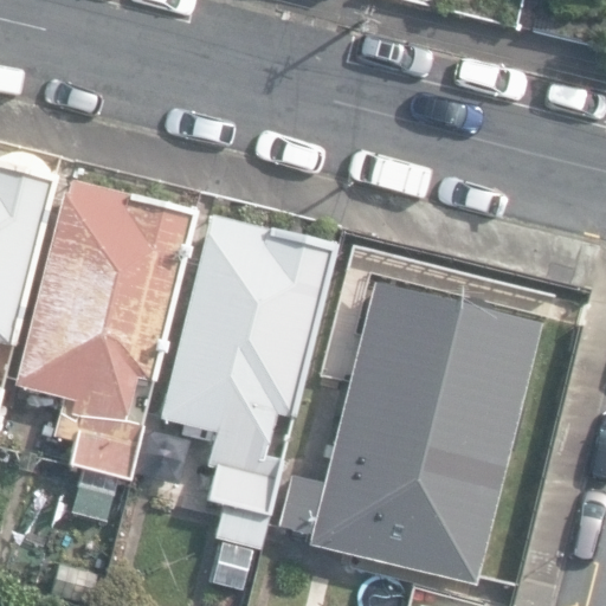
[(0,393),(1,386),(0,386),(0,342),(12,346),(53,180),(43,165),(33,159),(25,155),(10,153),(0,154),(0,393)]
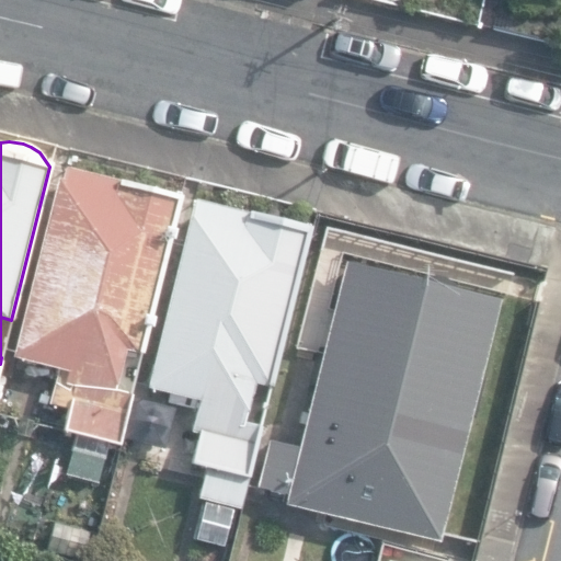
[(65,428),(121,444),(134,393),(116,389),(127,350),(140,353),(181,196),(68,167),(65,182),(60,181),(14,356),(68,370),(67,377),(60,375),(54,403),(71,408),(65,428)]
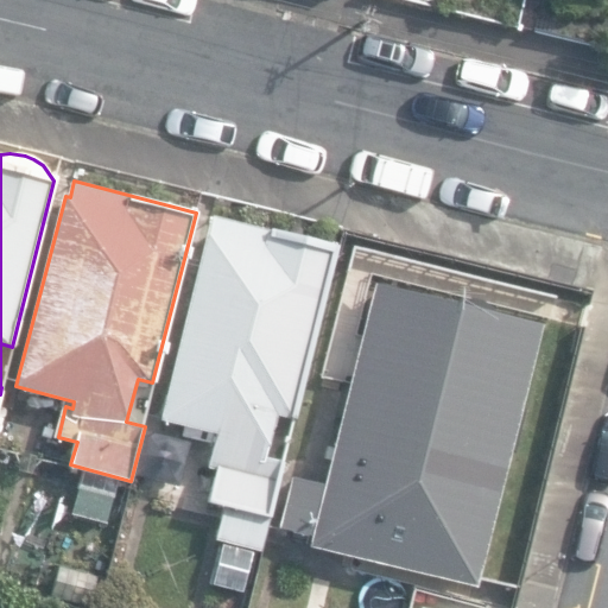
[(210,500),(271,515),(286,462),(266,456),(277,413),(290,417),(335,247),(214,214),(208,235),(207,235),(163,419),(217,434),(209,464),(220,468),(210,500)]
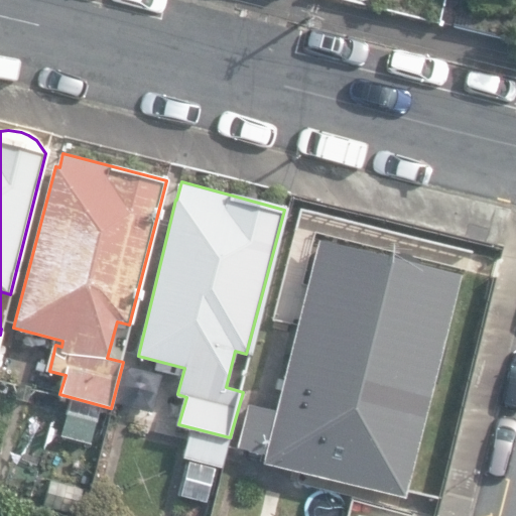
[(436,382),(444,348),(439,347),(456,276),(313,242),(273,411),(245,404),(234,449),(261,457),(259,465),(403,499),(431,380),(436,382)]
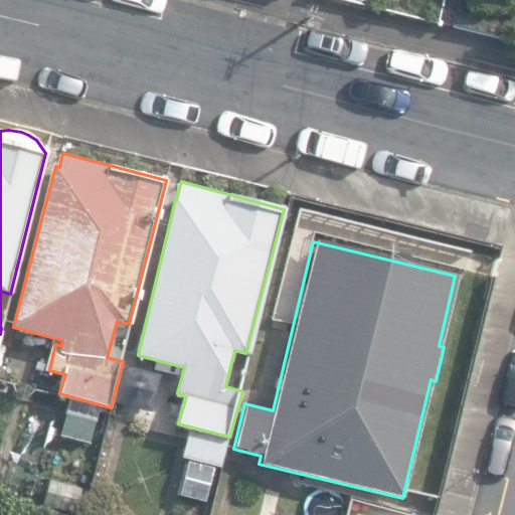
[(59,436),(90,444),(96,417),(65,409),(59,436)]
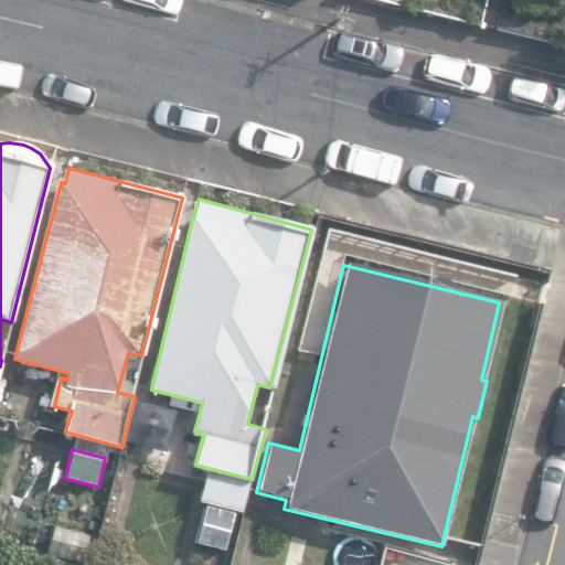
[(199,502),(241,512),(248,484),(206,473),(199,502)]
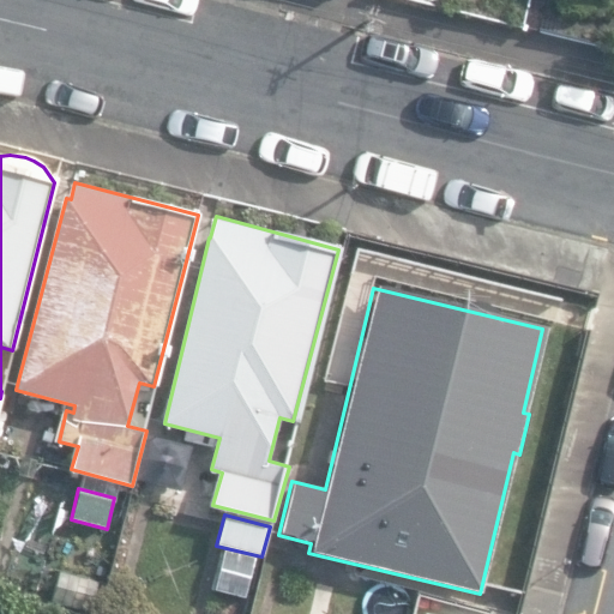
[(486,613),(518,613),(488,603),(486,613)]
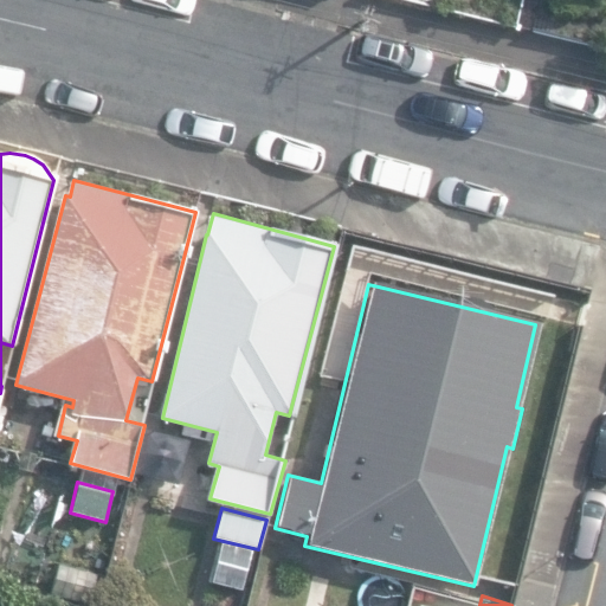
All buildings are outlined.
